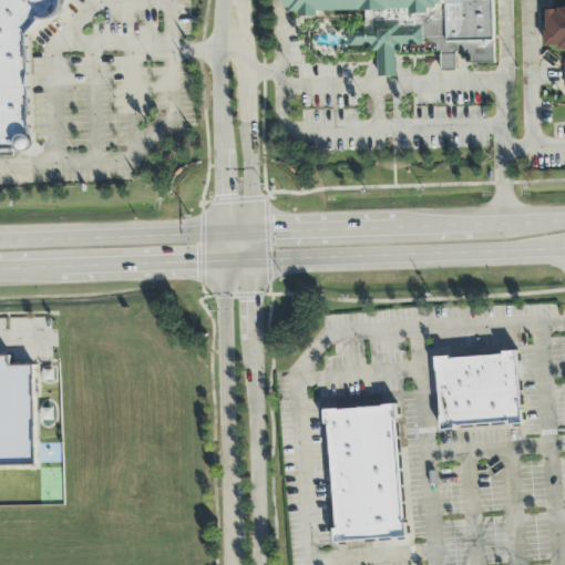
[(0,149),(27,149),(27,147),(23,36),(39,19),(51,19),(62,6),(62,0),(0,0),(0,149)]
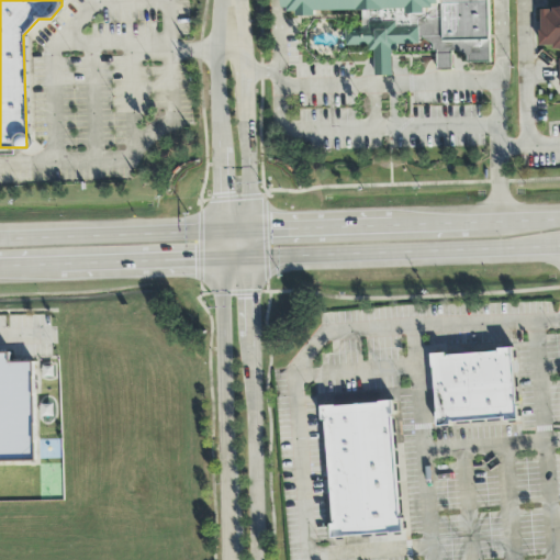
[(286,0),(288,8),(309,13),(359,7),(361,25),(344,29),(346,46),(355,44),(371,49),(374,76),(392,74),(390,60),(394,45),(416,42),(418,36),(432,41),(435,69),(451,67),(448,48),(465,53),(466,63),(492,59),(483,0),(286,0)]
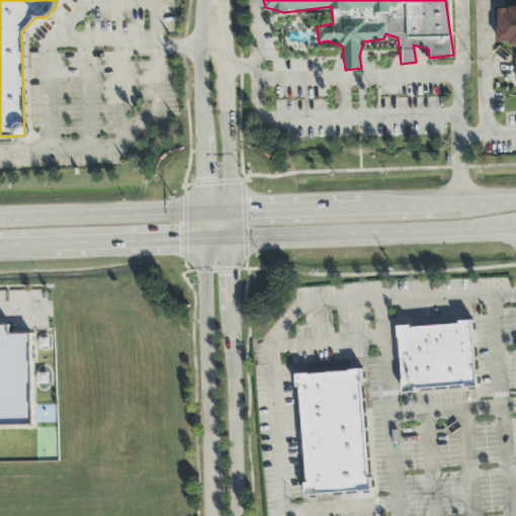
[(401,390),(475,385),(471,322),(397,326),(401,390)]
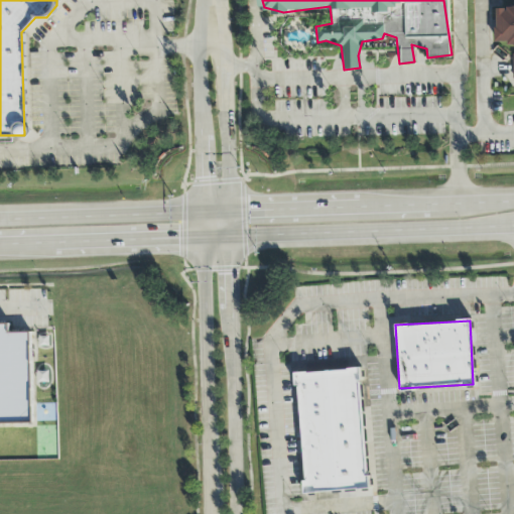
[(28,332),(8,332),(8,324),(0,323),(0,422),(29,422),(28,332)]
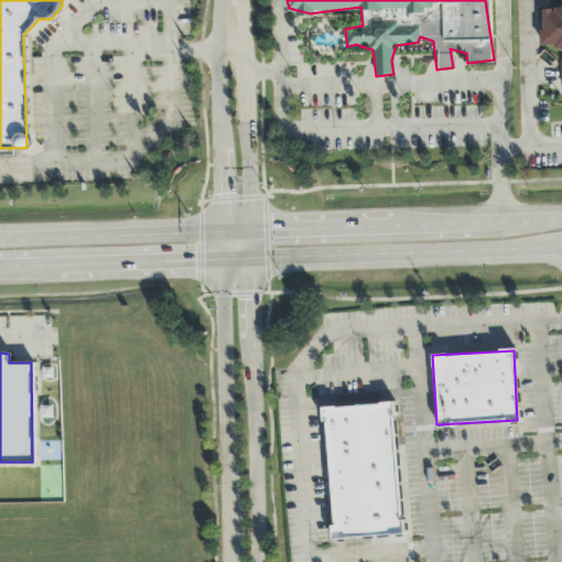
[(333,538),(400,533),(391,402),(321,407),(322,420),(325,420),(333,538)]
